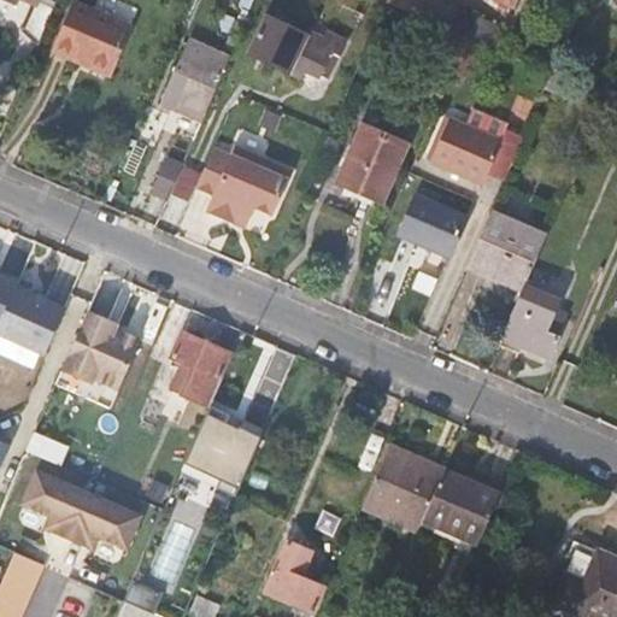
[(23,31),(41,39),(57,4),(48,0),(36,0),(35,5),(23,31)]
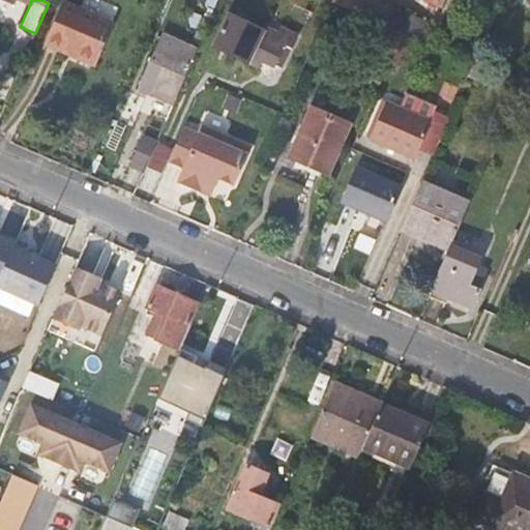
[(330,0),(329,2),(330,3),(359,16),(364,0),(330,0)]
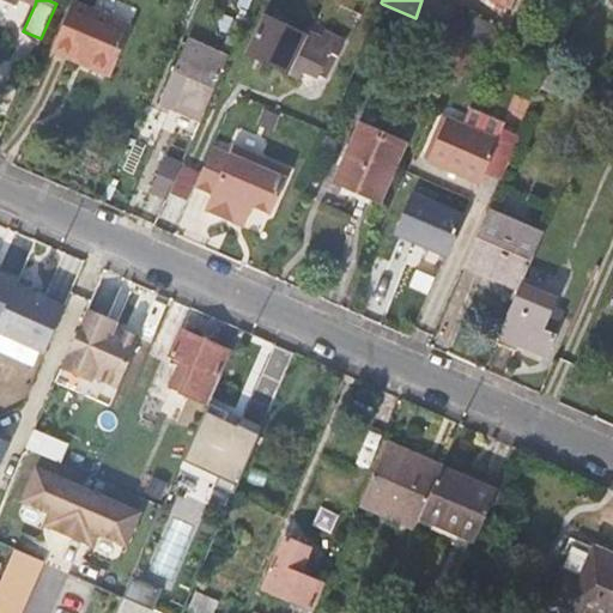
[(71,4),(49,53),(70,61),(74,54),(84,59),(80,62),(109,74),(128,29),(71,4)]
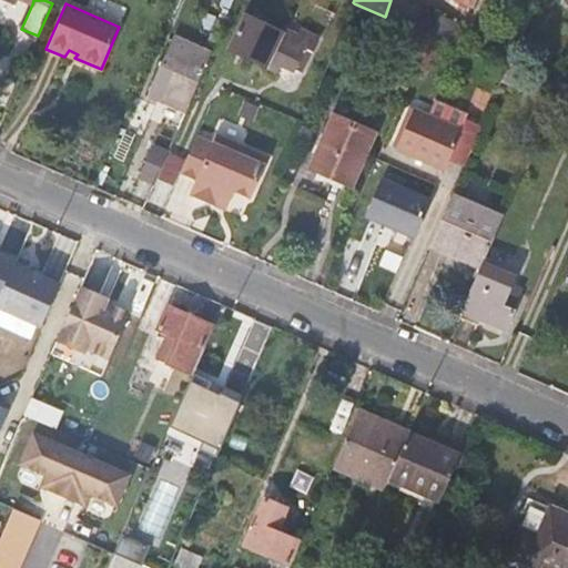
[(381,17),(356,4),(351,18),(375,29),(381,17)]
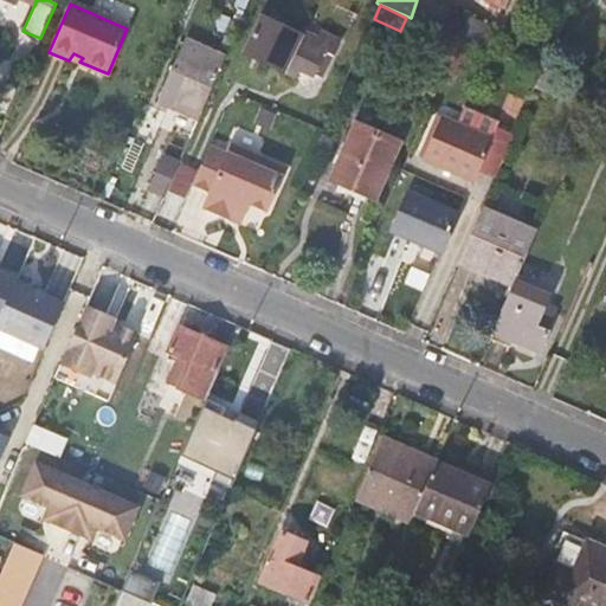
[(470,43),(488,50),(497,28),(450,6),(440,30),(470,43)]
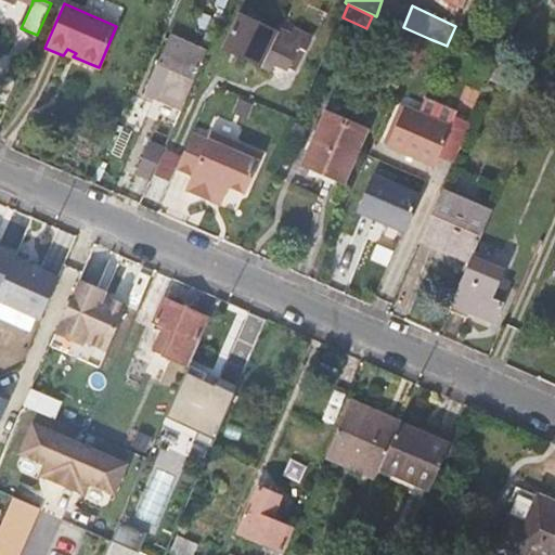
[(279,36),(239,18),(224,50),(270,71),(273,64),(288,72),(289,66),(297,68),(311,38),(295,31),(293,37),(281,30),(279,36)]
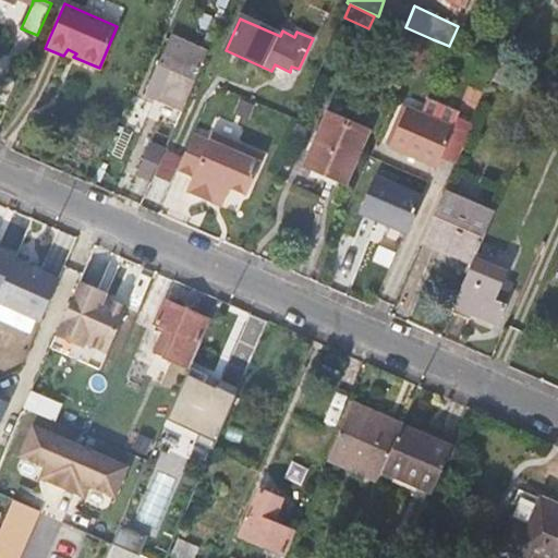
[(398,63),(408,67),(422,35),(417,33),(411,31),(398,63)]
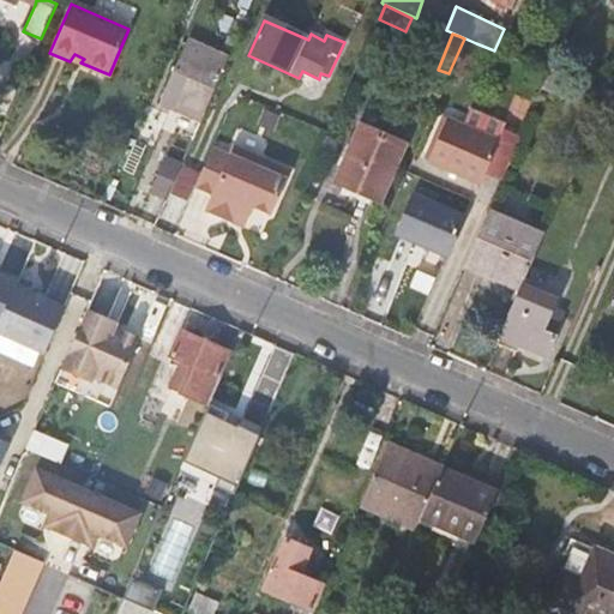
[(200,120),(206,107),(228,56),(187,38),(166,89),(160,102),(200,120)]
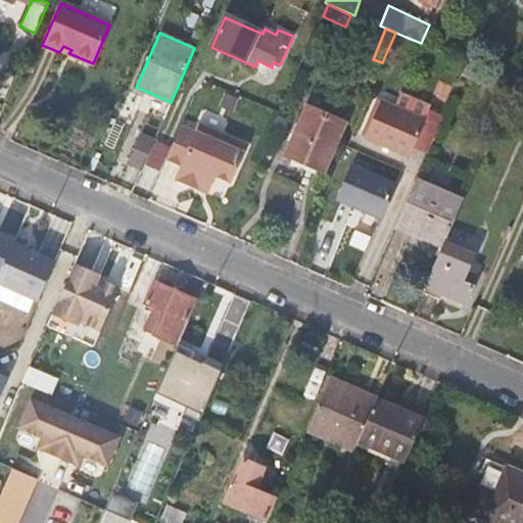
[(392,68),(406,37),(395,33),(382,62),(382,64),(392,68)]
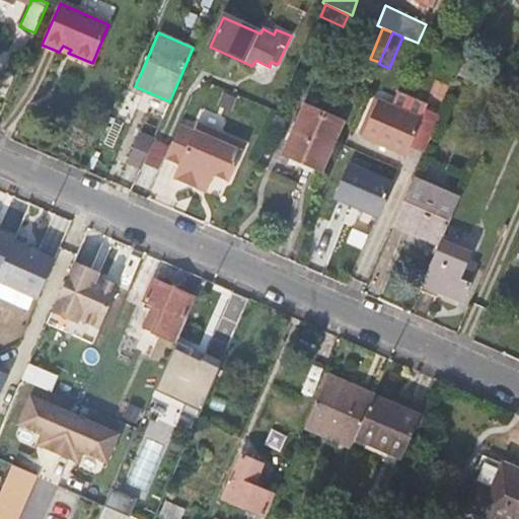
[(412,143),(426,149),(442,113),(428,105),(426,108),(424,115),(411,108),(380,96),(364,134),(409,152),(412,143)]
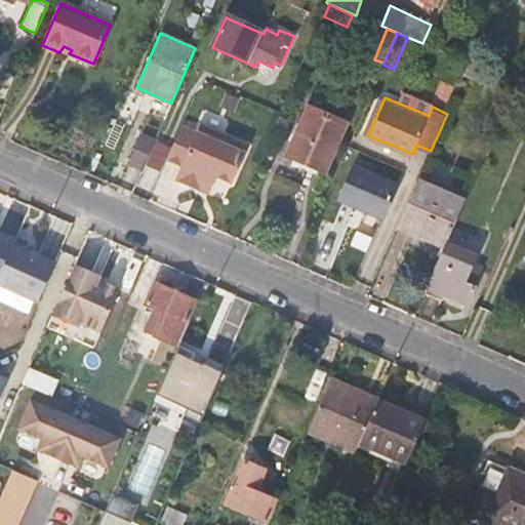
[(431,110),(418,105),(415,110),(429,116),(431,110)]
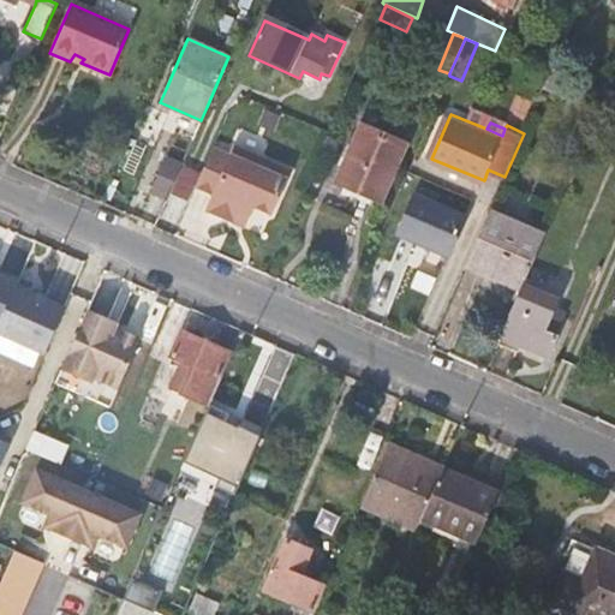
[(340,179),(381,196),(402,144),(363,127),(340,179)]
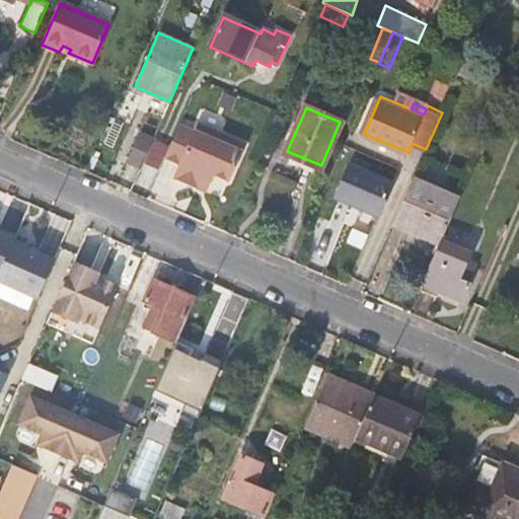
[(247,146),(199,125),(195,134),(177,127),(164,160),(180,166),(174,180),(198,191),(201,183),(207,169),(214,172),(232,180),(247,146)]
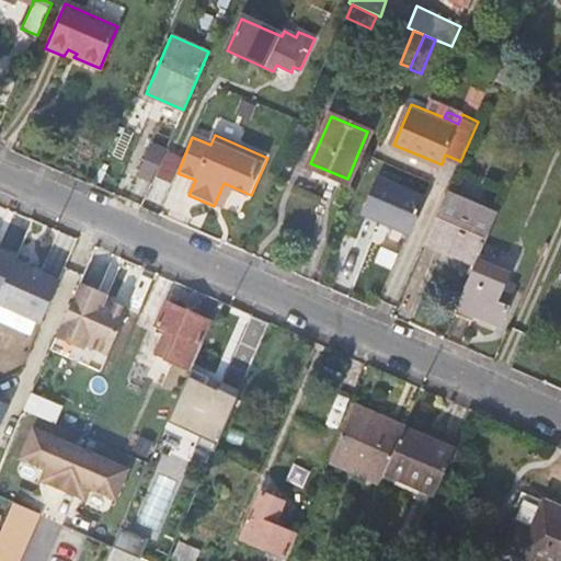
[(150,145),(137,175),(151,182),(153,178),(165,151),(150,145)]
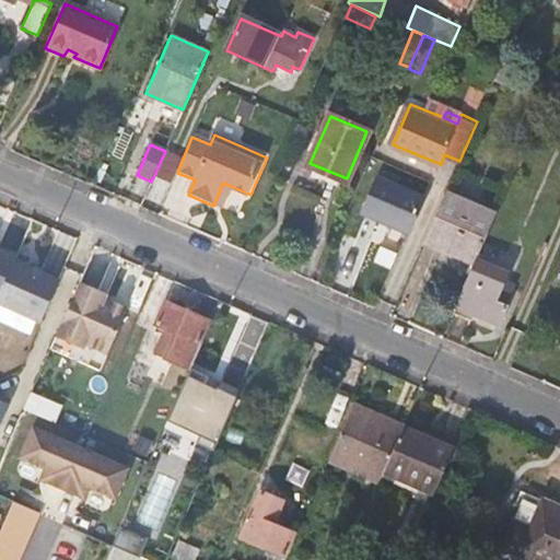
[(167,150),(155,176),(172,183),(183,158),(167,150)]
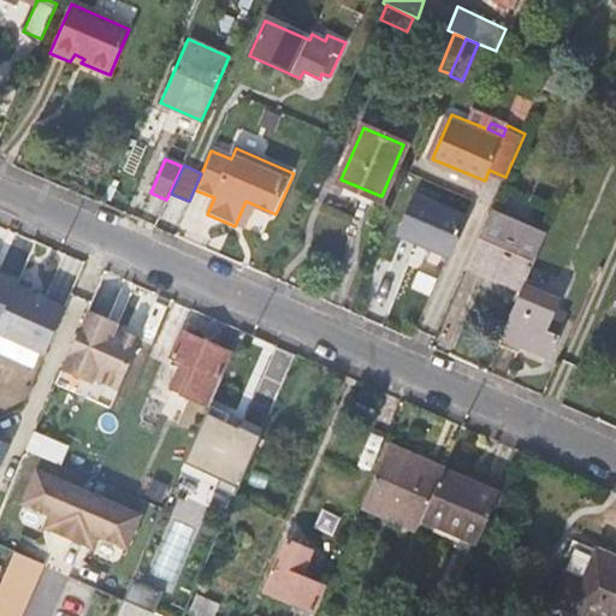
[(396,236),(448,256),(466,215),(414,194),(396,236)]
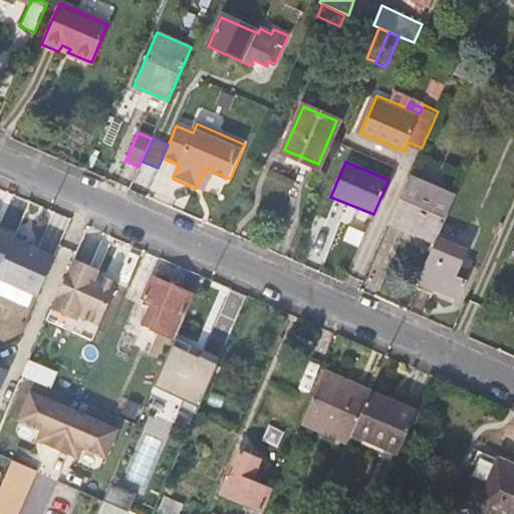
[(205,168),(199,182),(206,185),(212,171),(205,168)]
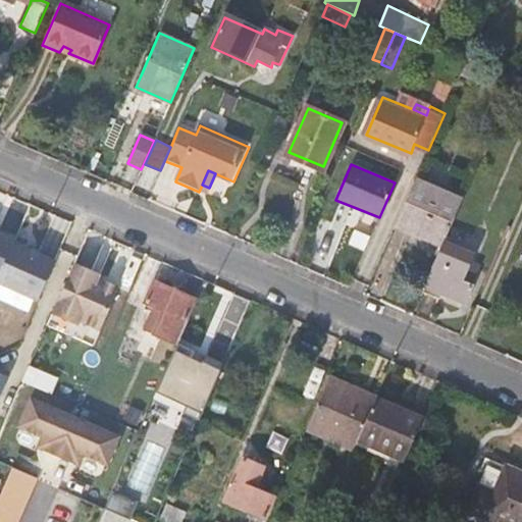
[(396,225),(442,246),(445,240),(463,198),(416,178),(396,225)]
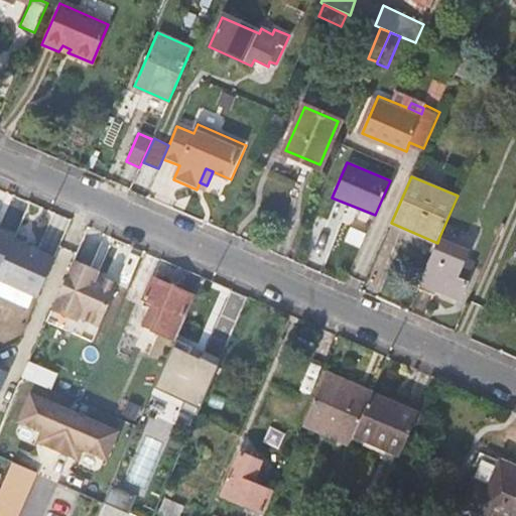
[(437,243),(420,283),(458,300),(473,264),(463,259),(467,249),(439,237),(437,243)]
